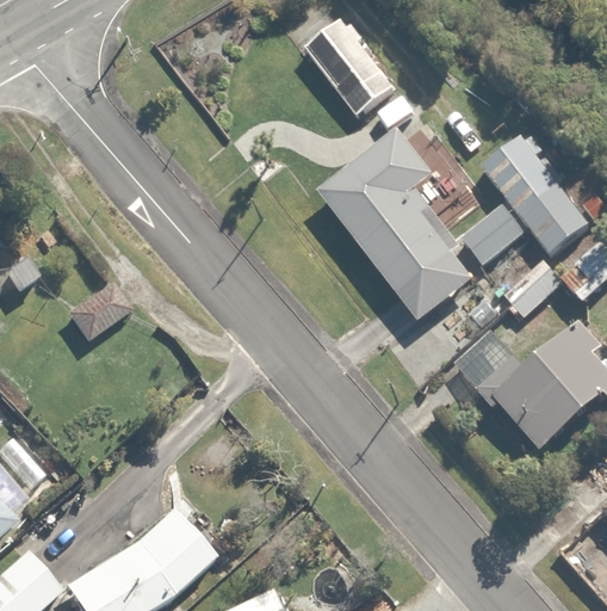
[(342,13),(301,47),(357,118),(398,85),(342,13)]
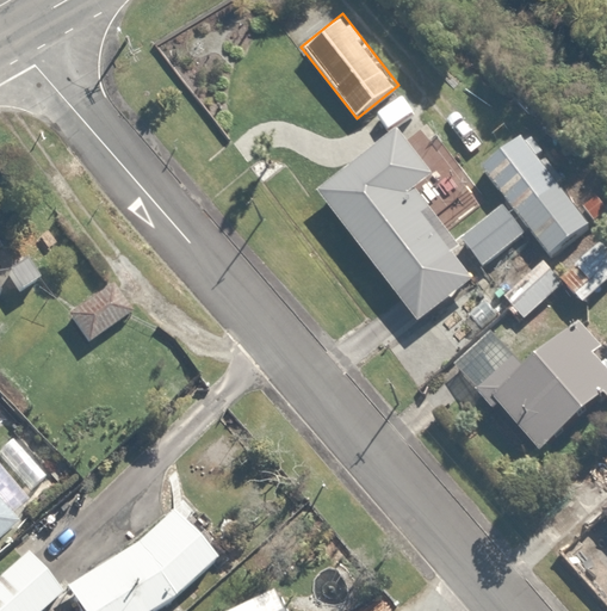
[(474,276),(445,240),(493,203),(423,112),(319,195),(416,320),(474,276)]
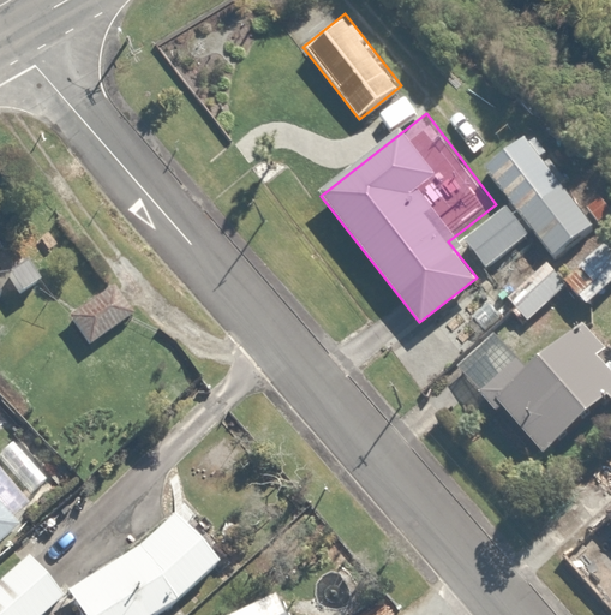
[(592,225),(523,135),(485,165),(511,199),(462,238),(485,268),(534,230),(553,255),(592,225)]
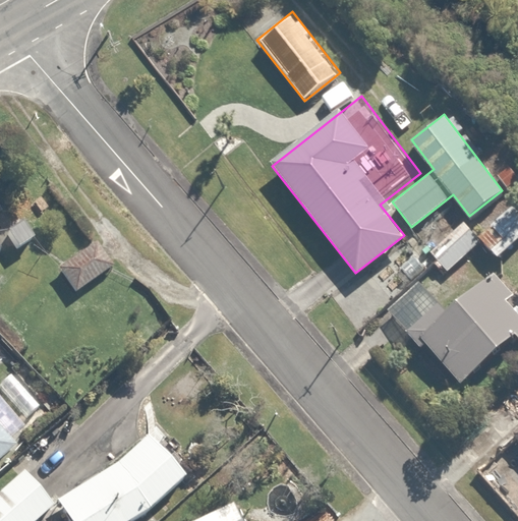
[(517,211),(513,206),(478,235),(497,257),(517,240),(517,211)]
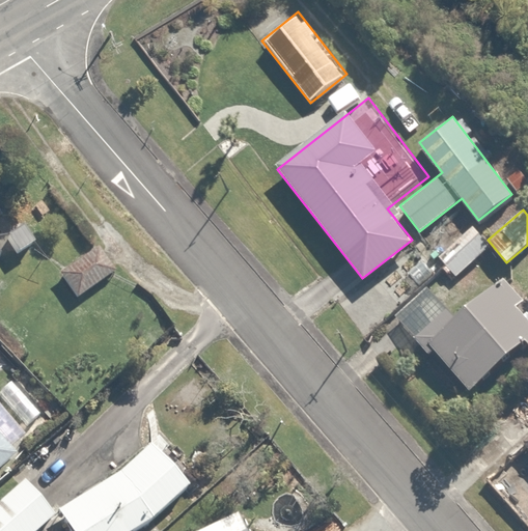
[(59,272),(75,296),(113,270),(98,246),(59,272)]
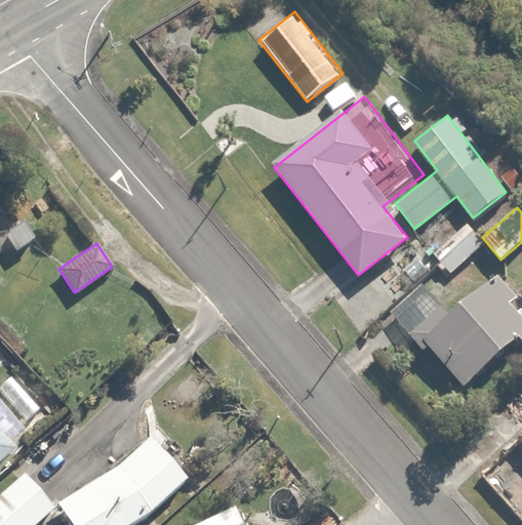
[(422,281),(387,314),(424,354),(430,349),(467,389),(521,337),(521,309),(492,277),(451,314),(422,281)]
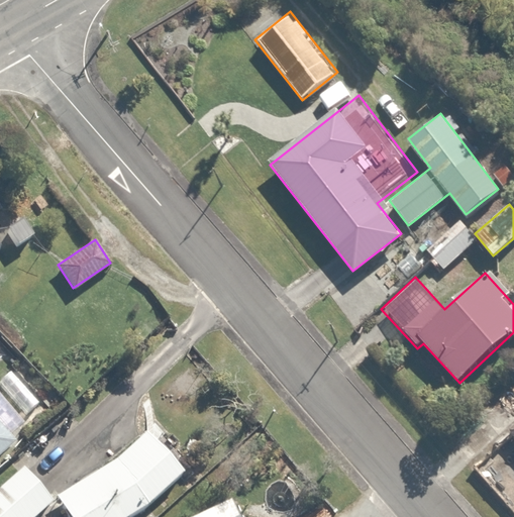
[(0,419),(0,453),(17,439),(0,419)]
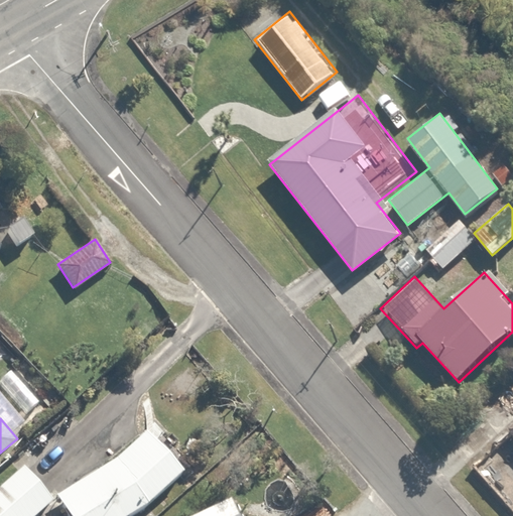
[(51,492),(55,496),(68,515),(128,515),(143,507),(184,467),(147,426),(104,464),(51,492)]
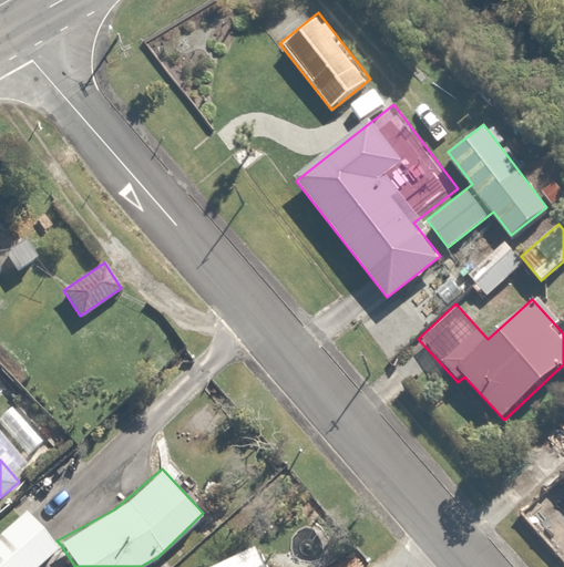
[(29,507),(0,532),(0,566),(34,566),(61,545),(57,540),(29,507)]
